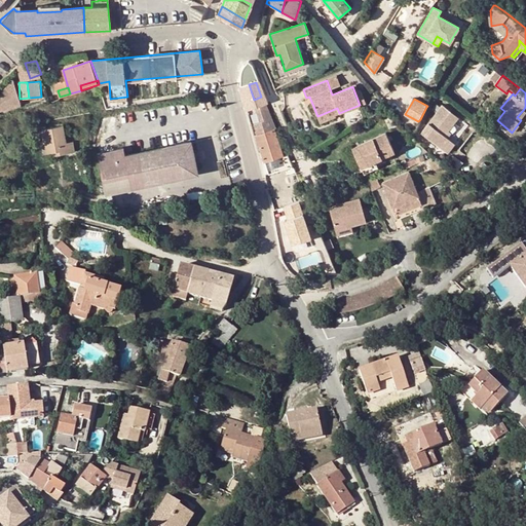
[(266,101),(256,105),(261,121),(256,123),(259,135),(256,136),(264,161),(284,154),(275,128),(277,127),(266,101)]
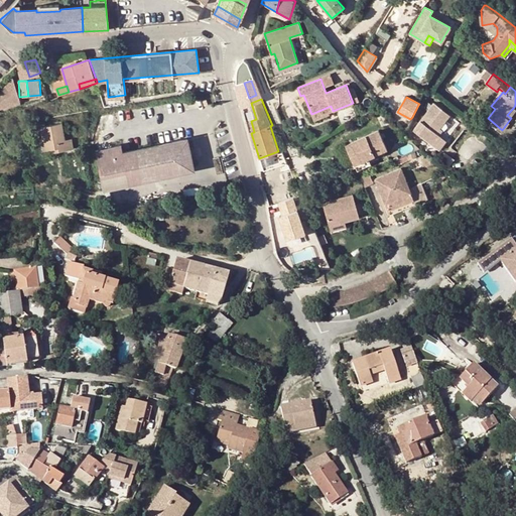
[(435,103),(414,129),(434,145),(441,136),(438,134),(435,132),(439,127),(449,114),(435,103)]
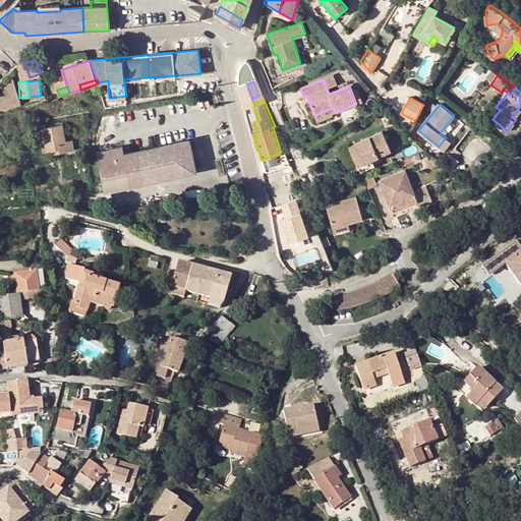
[(334,107),(314,115),(316,120),(336,112),(334,107)]
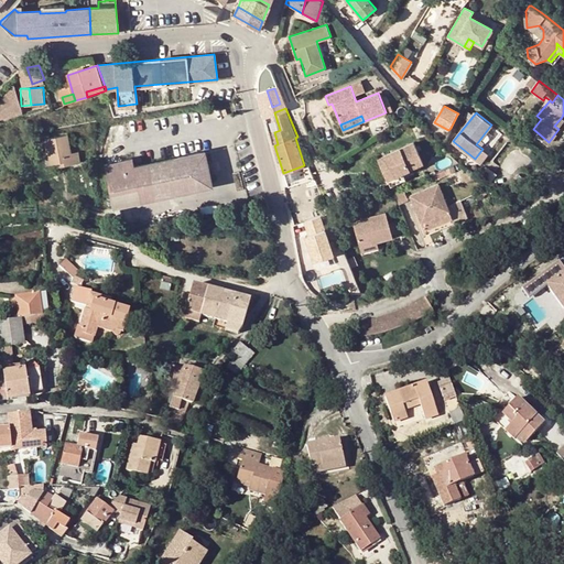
[(554,126),(559,129),(563,121),(563,118),(562,117),(554,126)]
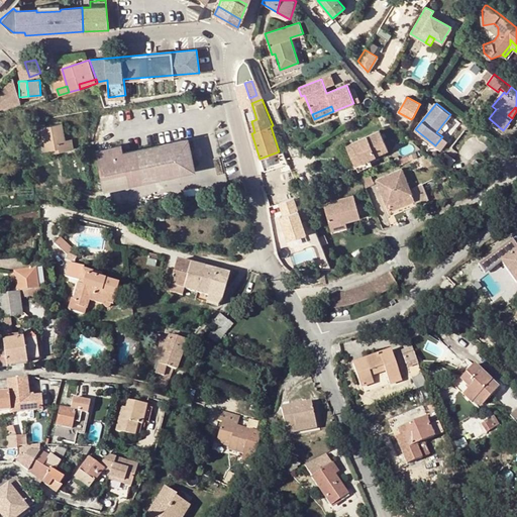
[(41,128),(45,149),(53,148),(58,147),(59,151),(74,148),(72,139),(66,140),(63,124),(41,128)]
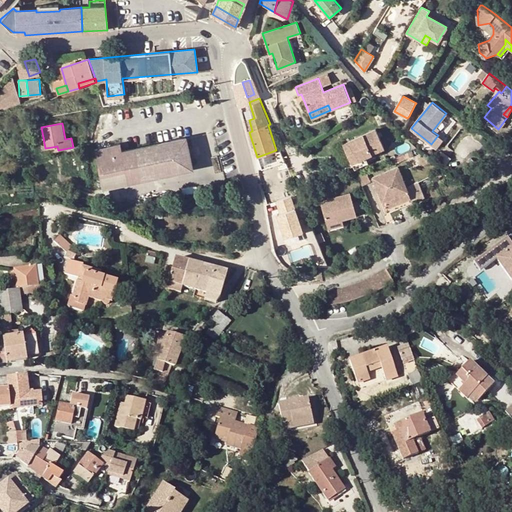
[(376,128),(363,134),(371,153),(384,146),(376,128)]
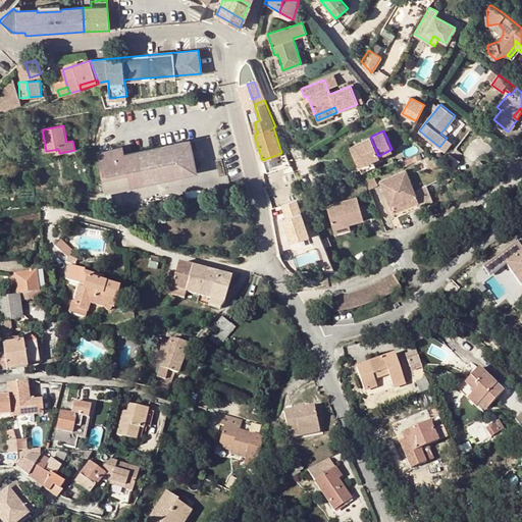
[(358,165),(378,156),(370,137),(350,146),(358,165)]
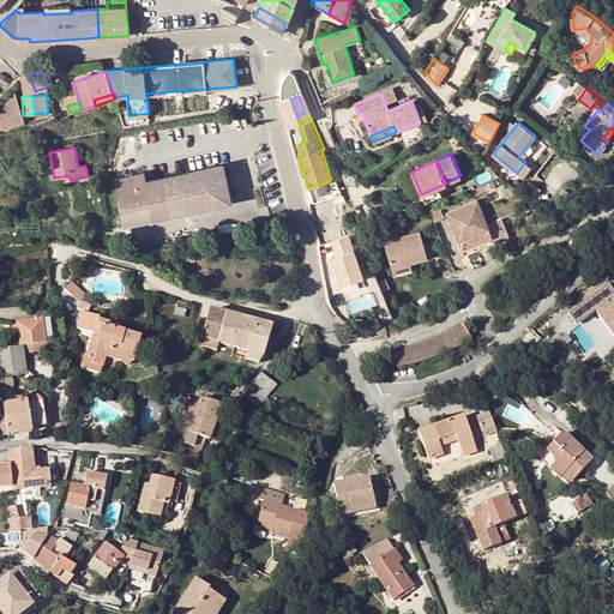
[(525,162),(517,173),(521,176),(530,167),(525,162)]
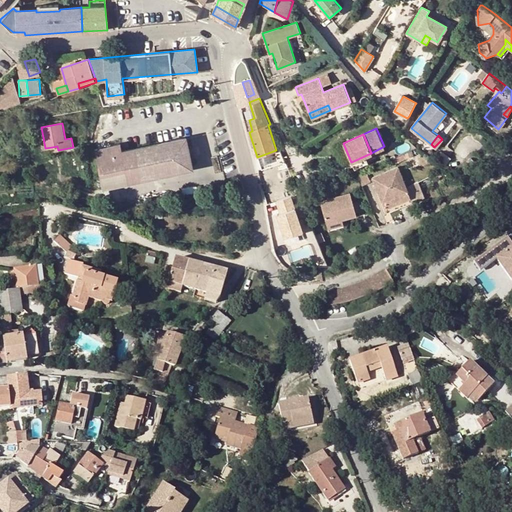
[(186,138),(121,151),(120,145),(95,150),(103,190),(193,172),(186,138)]
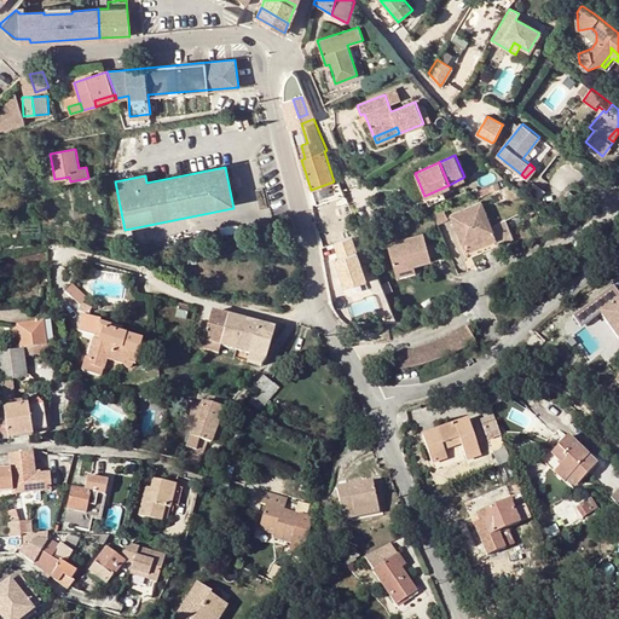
[(595,181),(609,192),(615,185),(600,174),(595,181)]
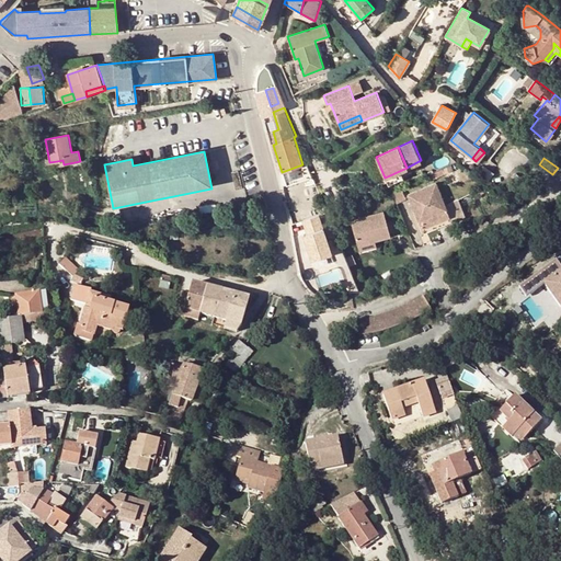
[(302,164),(282,172),(283,175),(304,168),(302,164)]
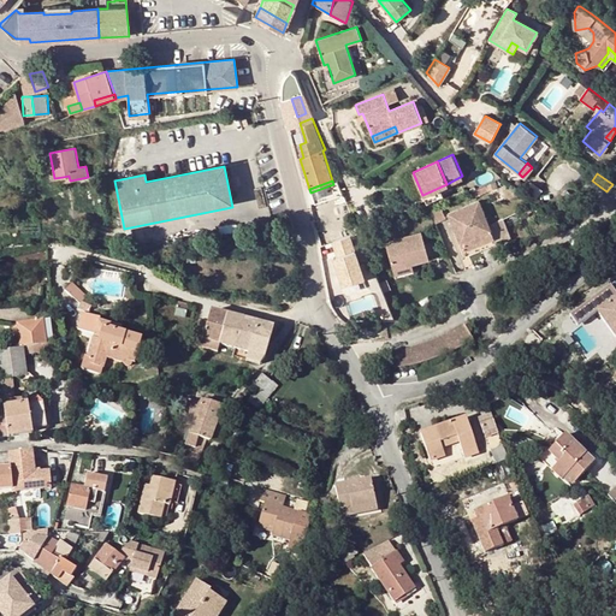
[(394,196),(397,202),(404,199),(401,193),(394,196)]
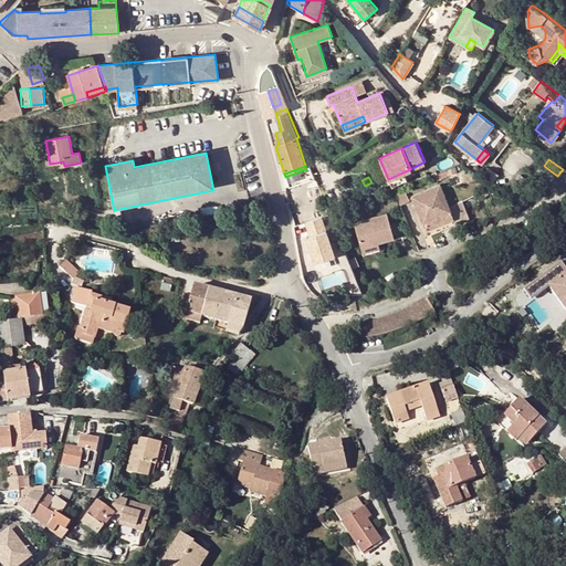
[(292,189),(296,203),(315,197),(310,182),(292,189)]
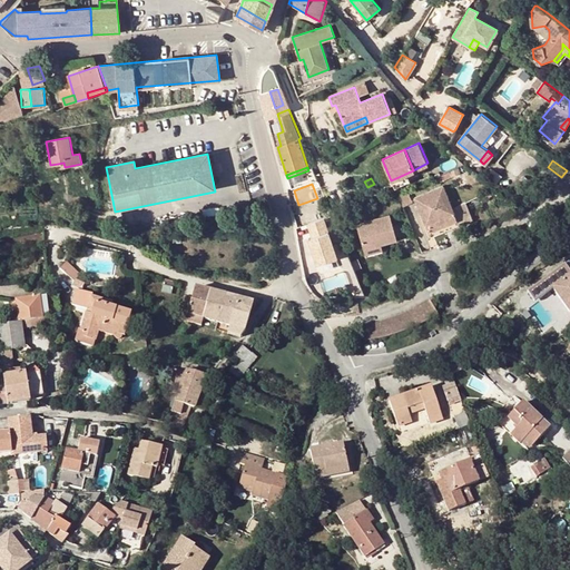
[(374,184),(367,187),(361,190),(366,199),(380,192),(375,184),(374,184)]
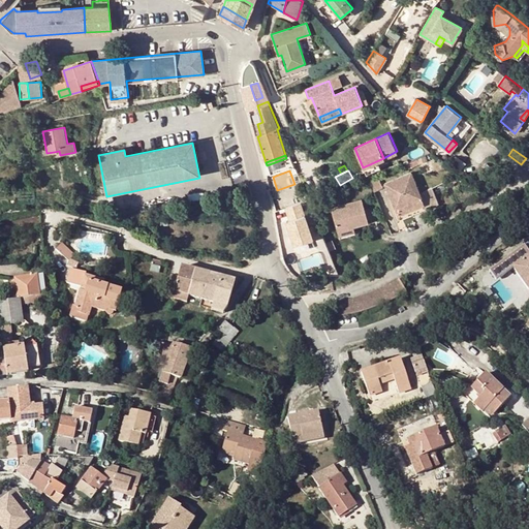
[(411,174),(385,185),(401,222),(427,211),(411,174)]
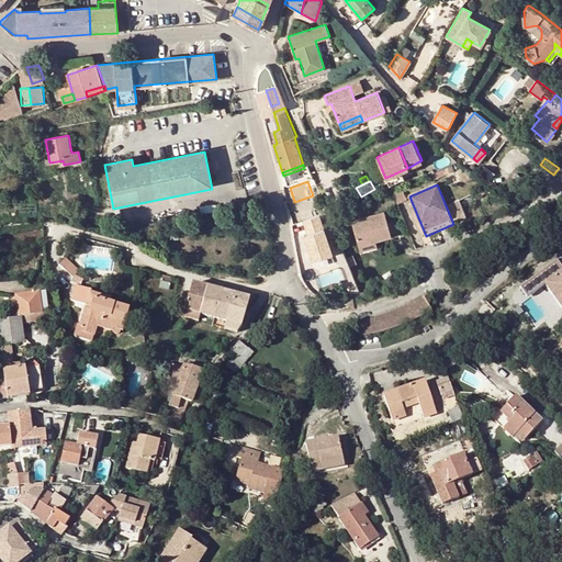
[(323,214),(302,220),(314,260),(334,255),(323,214)]
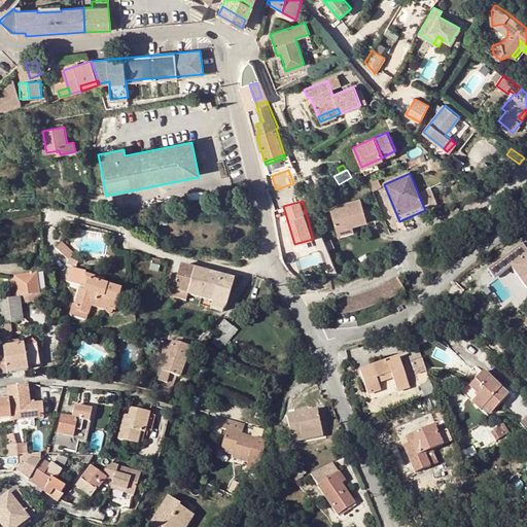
[(330,208),(336,231),(352,225),(366,222),(365,218),(363,208),(362,201),(330,208)]
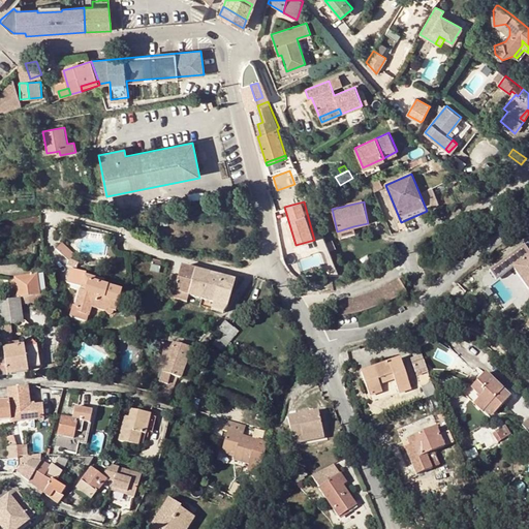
[(373,207),(365,209),(367,219),(375,217),(373,207)]
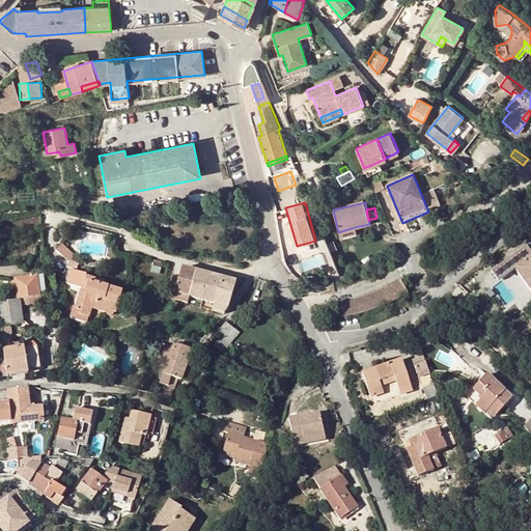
[(355,227),(338,232),(339,241),(357,236),(355,227)]
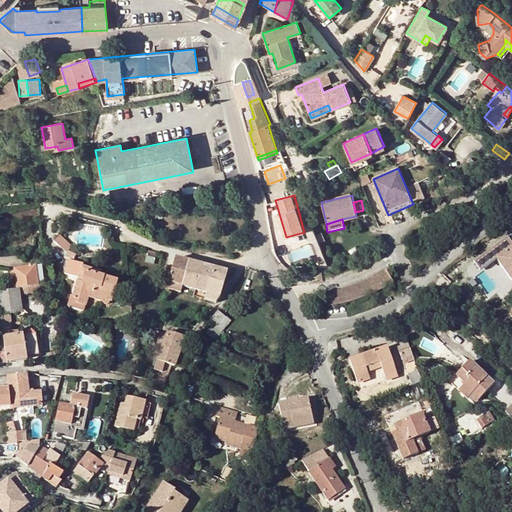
[(61,229),(54,235),(66,252),(74,247),(61,229)]
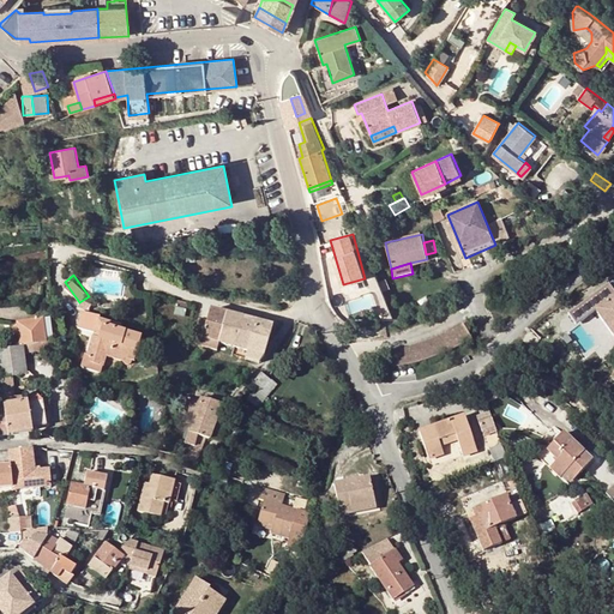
[(613,301),(613,300),(599,313),(593,317),(613,342),(613,341),(613,301)]
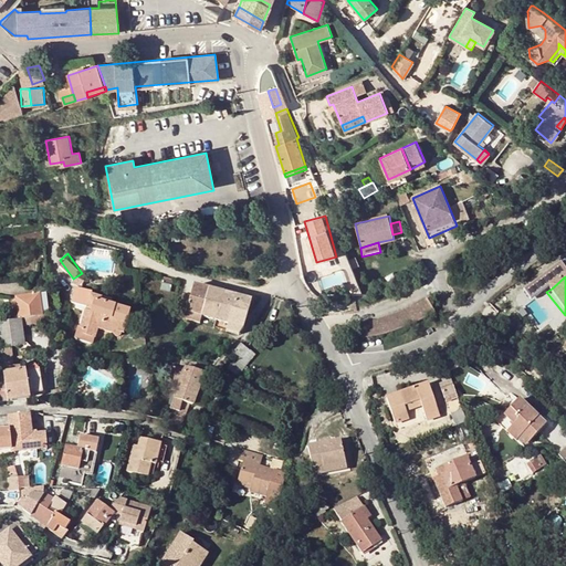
[(546,292),(552,289),(543,278),(533,285),(541,296),(546,292)]
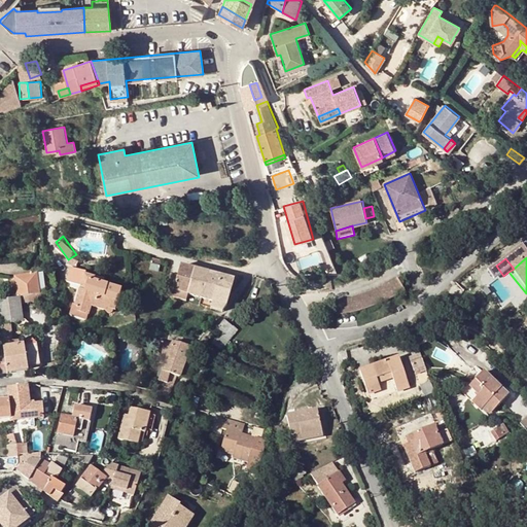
[(160,266),(151,264),(149,270),(159,272),(160,266)]
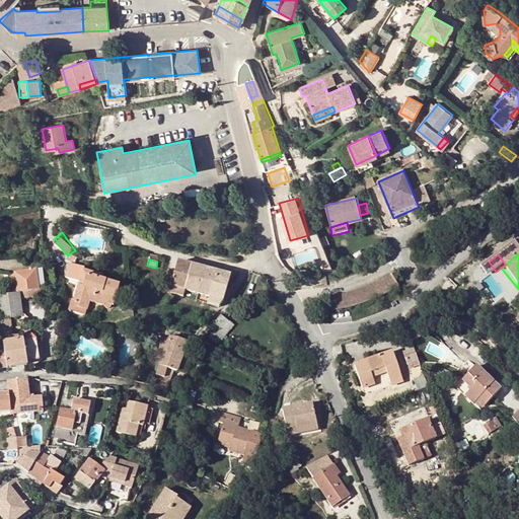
[(67,277),(80,281),(83,270),(84,267),(70,263),(67,277)]
